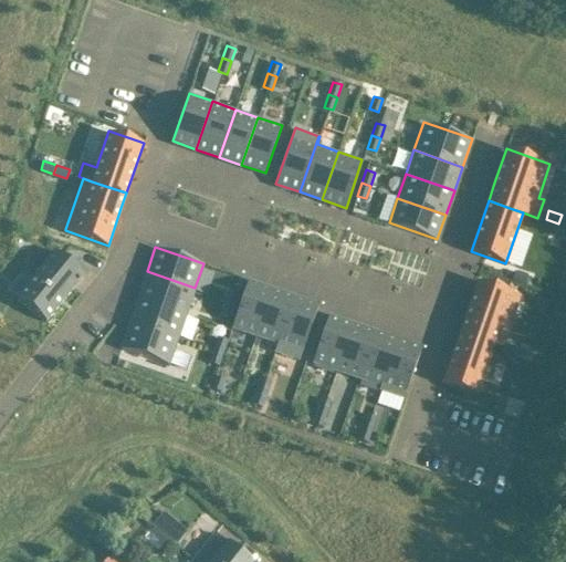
[(84,273),(55,250),(18,297),(45,320),(84,273)]
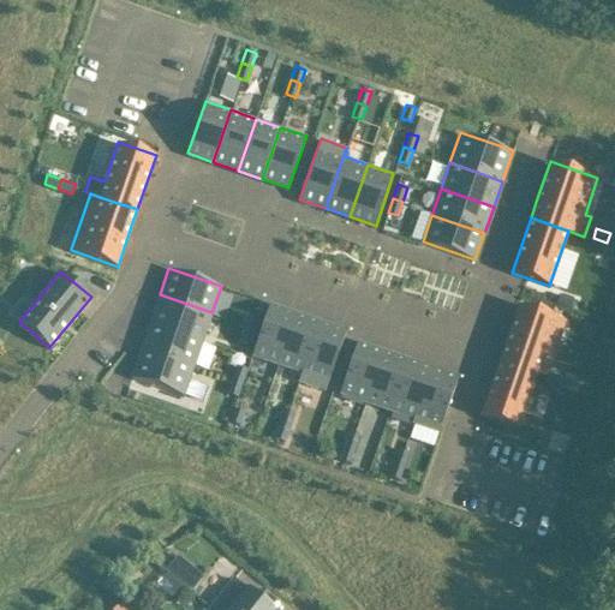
[(560,292),(556,301),(571,306),(573,297),(560,292)]
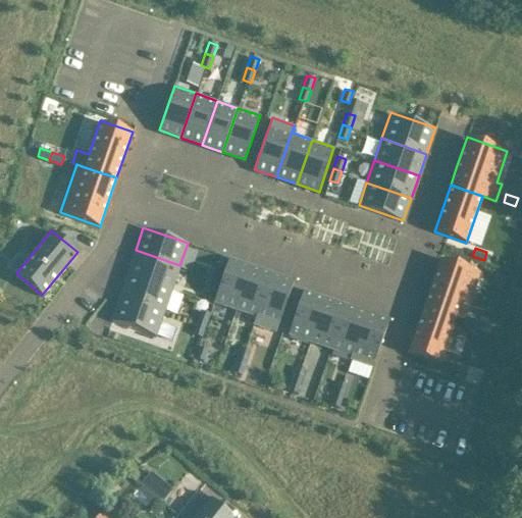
[(136,250),(127,272),(172,288),(179,265),(136,250)]
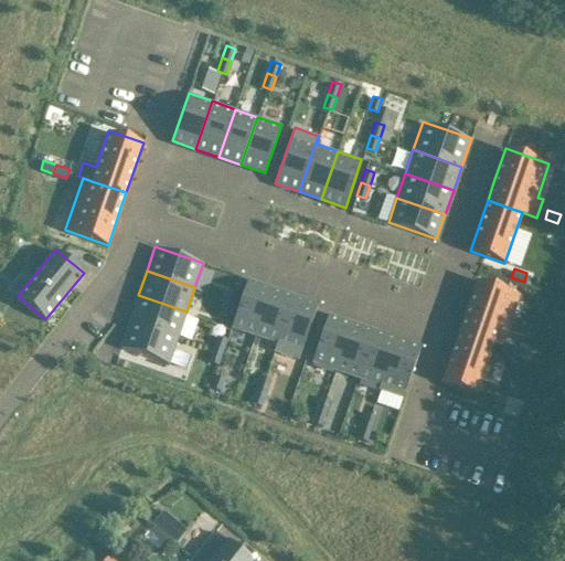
[(248,278),(232,326),(255,334),(272,286),(248,278)]
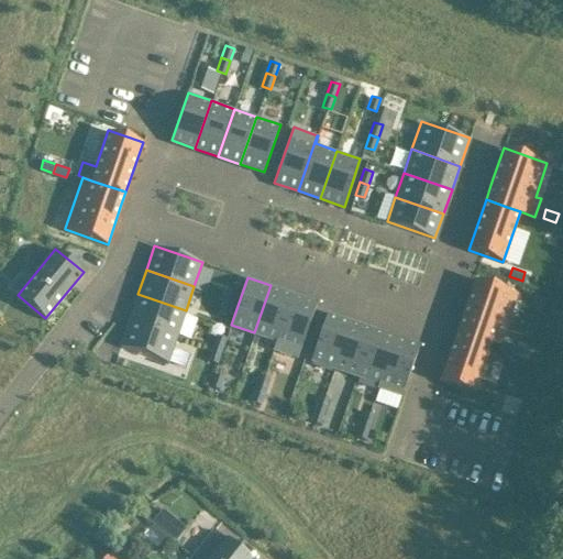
[(475,278),(457,329),(492,341),(500,344),(518,293),(475,278)]
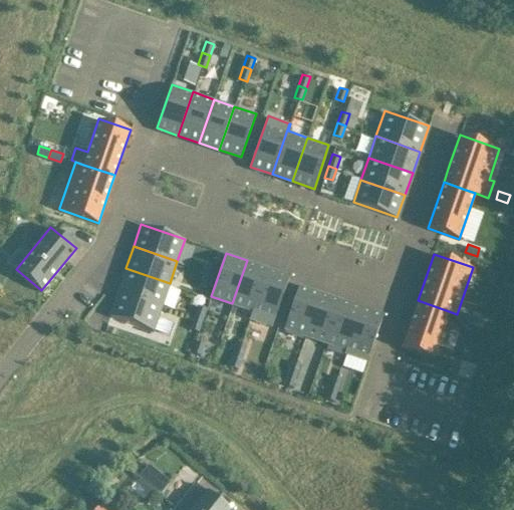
[(247,260),(232,303),(252,310),(249,318),(251,318),(268,267),(247,260)]
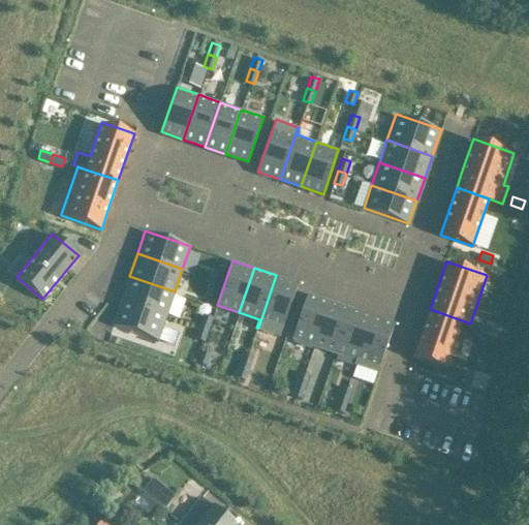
[(214,270),(210,281),(218,284),(222,272),(214,270)]
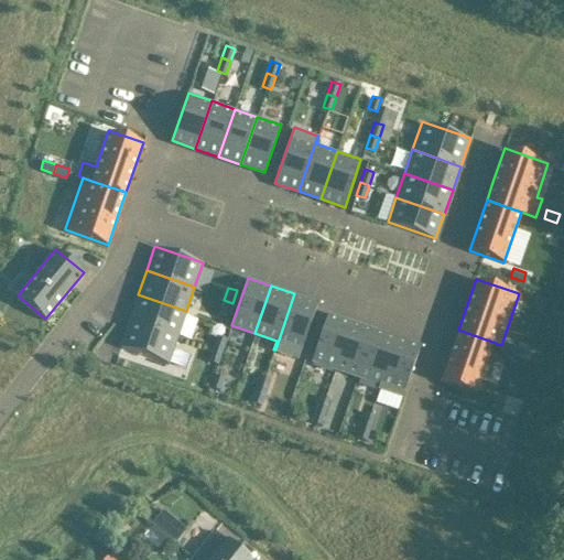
[(294,293),(275,350),(282,352),(299,357),(301,350),(317,301),(294,293)]
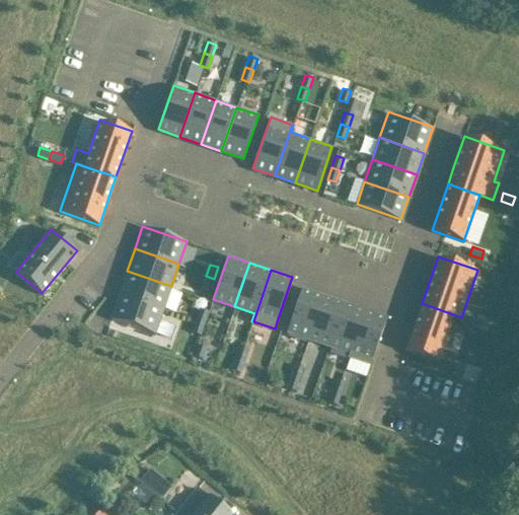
[(127,271),(120,293),(163,308),(171,286),(127,271)]
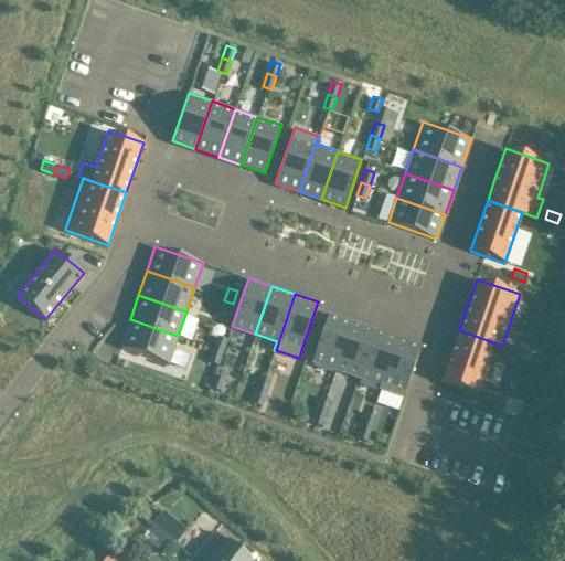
[(224,300),(220,314),(228,316),(233,304),(224,300)]
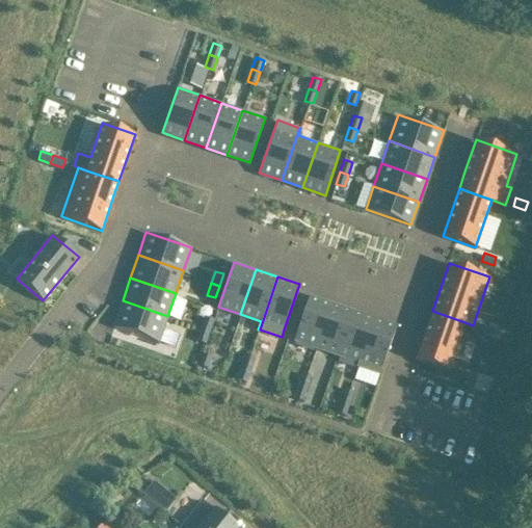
[(310,294),(294,339),(316,347),(331,301),(310,294)]
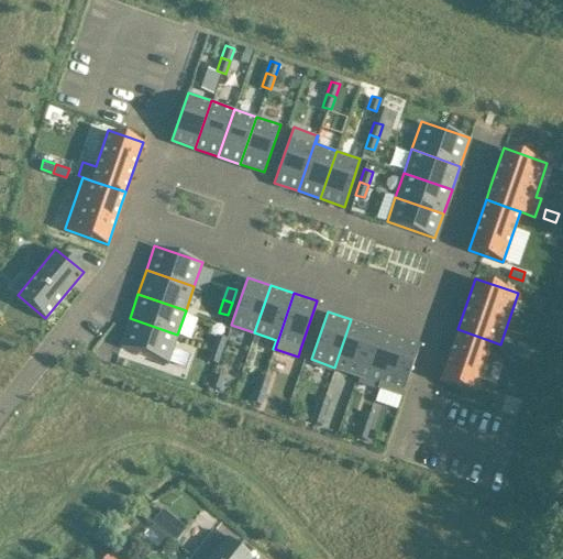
[(130,318),(120,344),(168,361),(177,335),(130,318)]
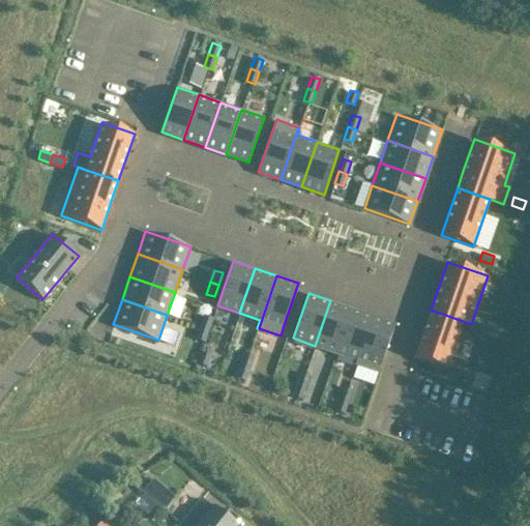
[(330,300),(315,346),(336,353),(352,309),(330,300)]
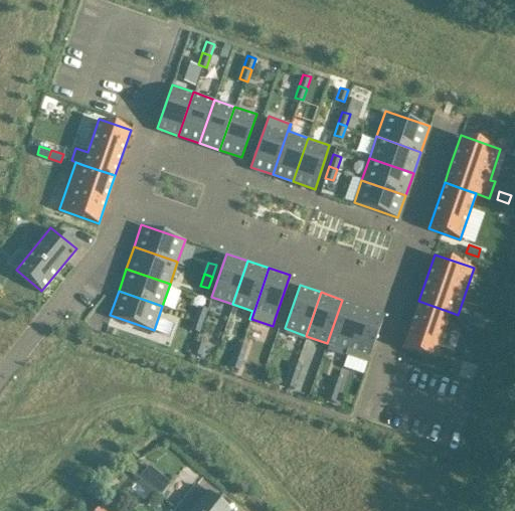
[(342,300),(327,343),(346,350),(345,353),(346,353),(362,307),(361,306),(342,300)]
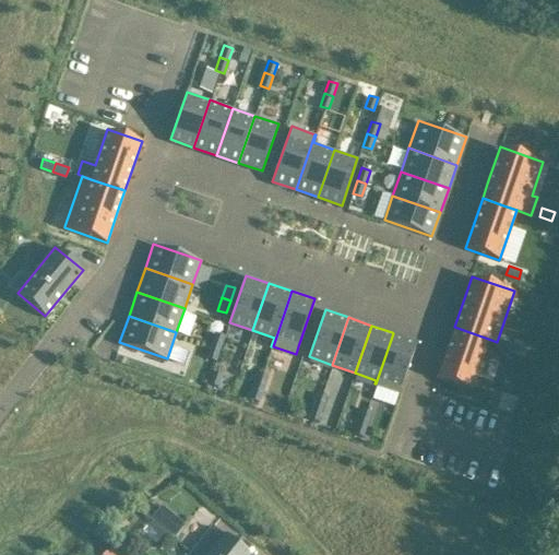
[(454,327),(437,377),(471,389),(488,339),(454,327)]
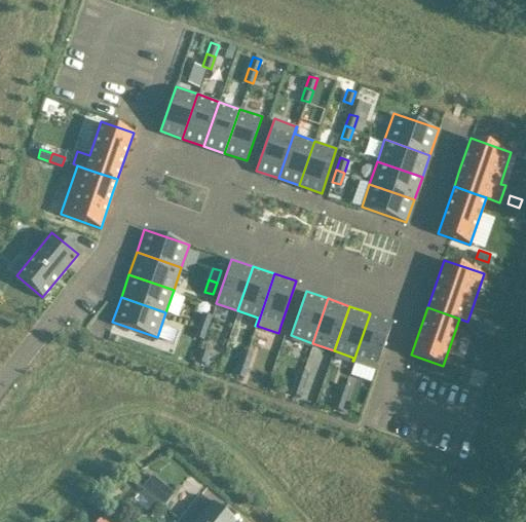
[(203,311),(199,324),(207,326),(211,314),(203,311)]
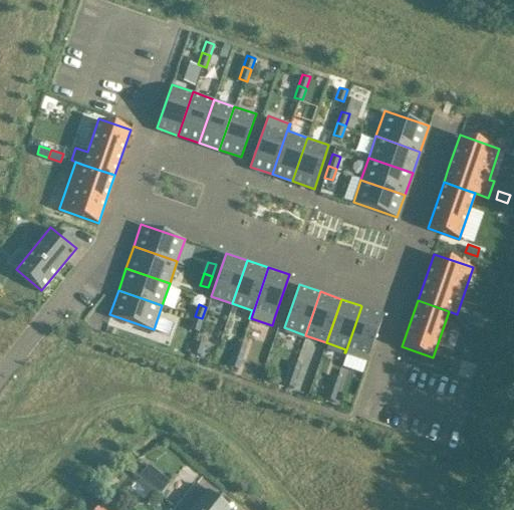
[(361,306),(345,352),(366,360),(383,313),(361,306)]
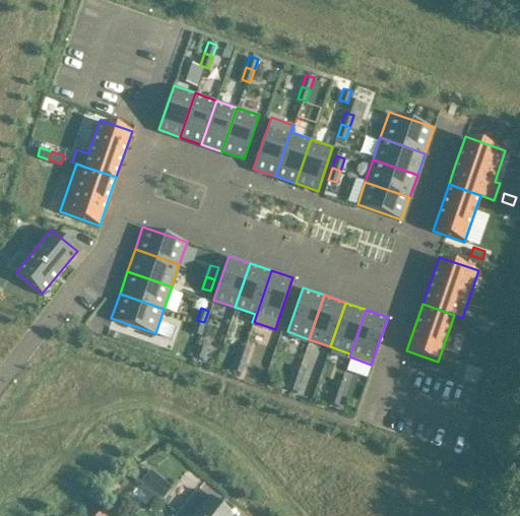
[(464,314),(461,322),(473,326),(476,318),(464,314)]
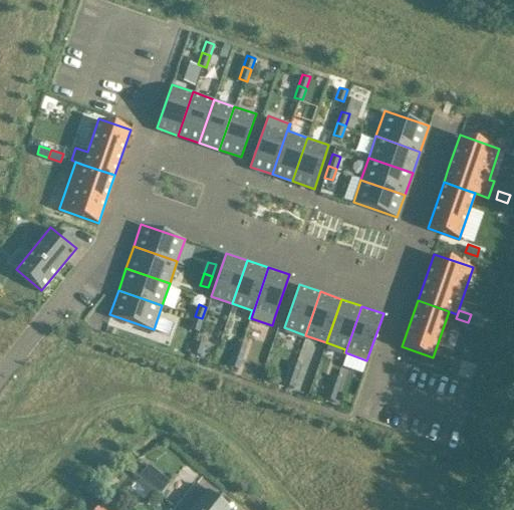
[(471,314),(468,322),(480,326),(482,318),(471,314)]
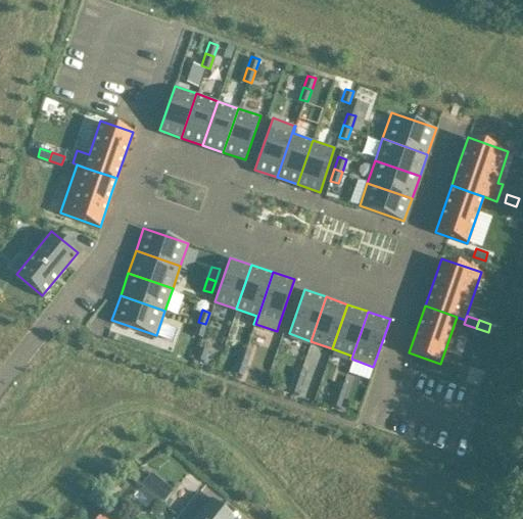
[(198,322),(194,333),(201,336),(205,324),(198,322)]
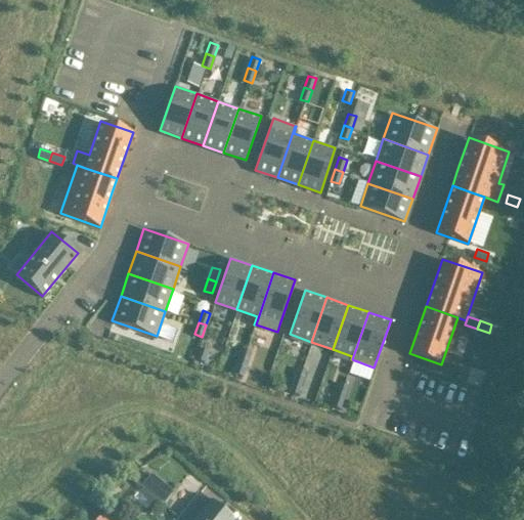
[(200,346),(195,358),(204,360),(208,349),(200,346)]
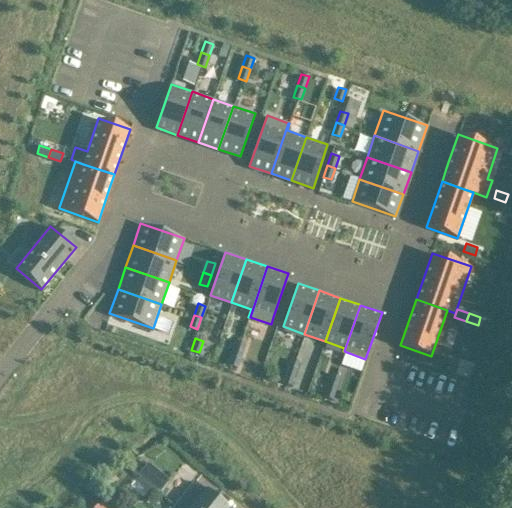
[(237,340),(233,351),(241,354),(245,342),(237,340)]
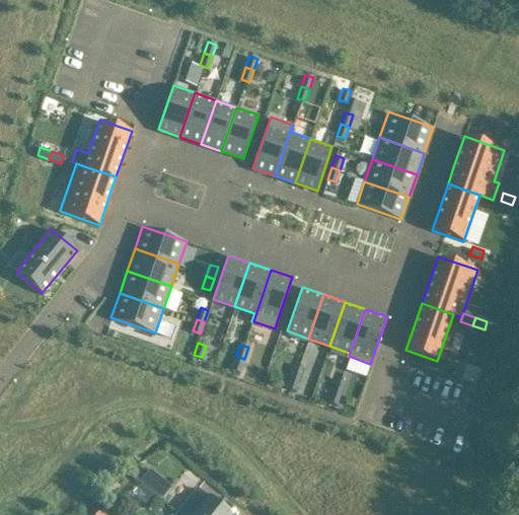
[(236,356),(232,368),(240,370),(244,359),(236,356)]
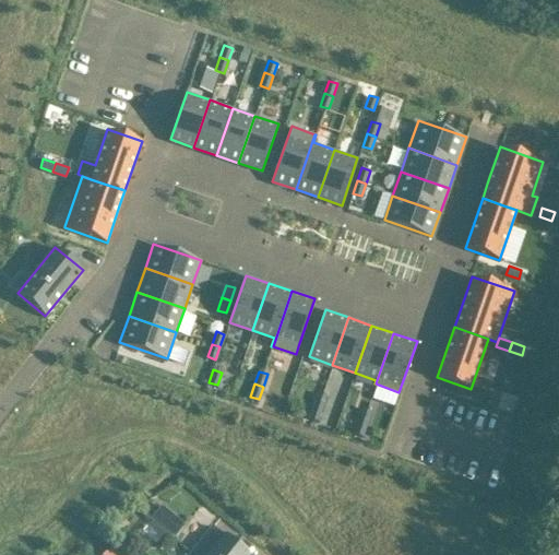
[(318,391),(313,404),(322,406),(326,394),(318,391)]
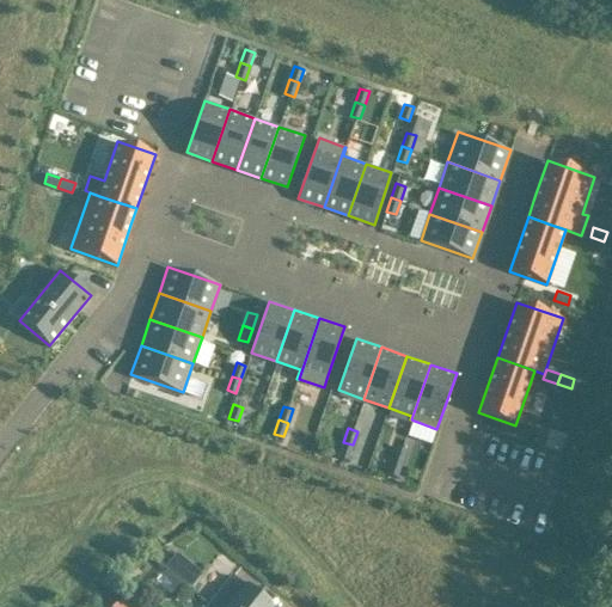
[(343,442),(338,455),(348,459),(353,445),(343,442)]
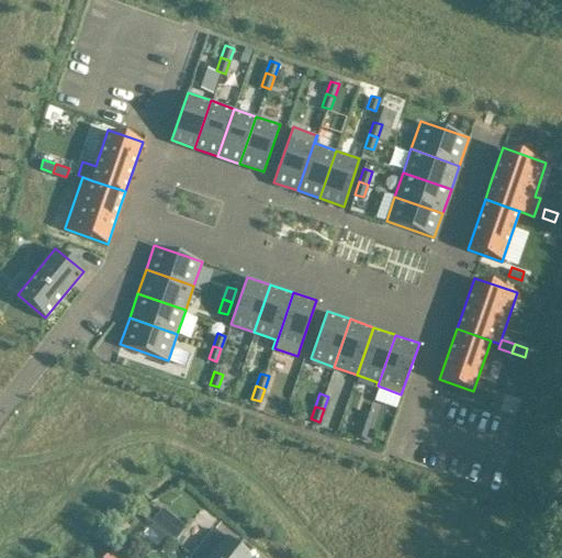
[(364,410),(360,422),(369,425),(373,412),(364,410)]
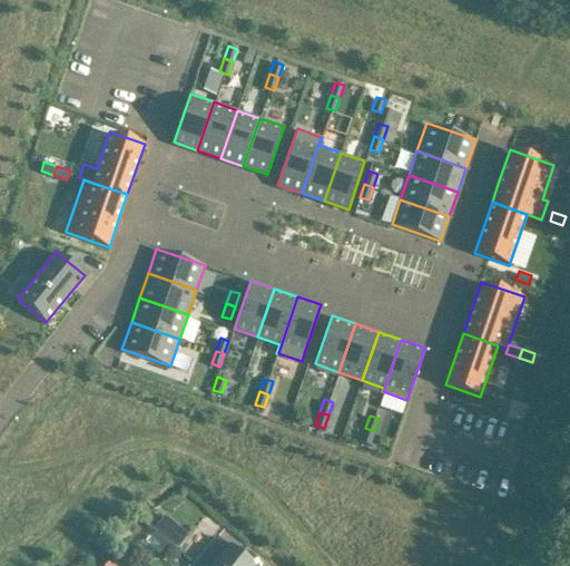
[(365,428),(361,441),(370,443),(374,431),(365,428)]
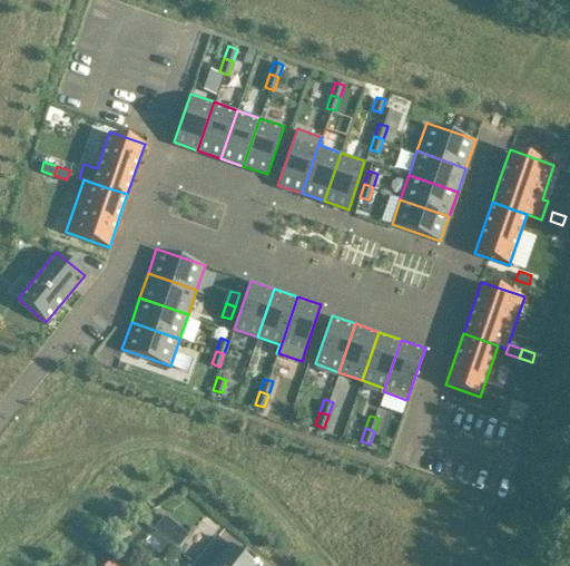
[(160,525),(182,545),(194,532),(173,511),(160,525)]
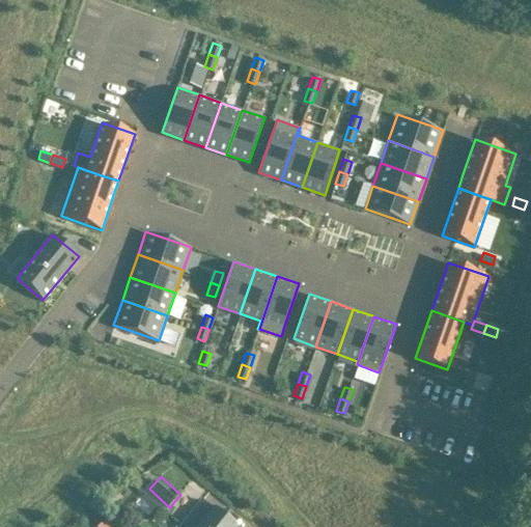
[(236,526),(201,498),(182,523),(187,526),(236,526)]
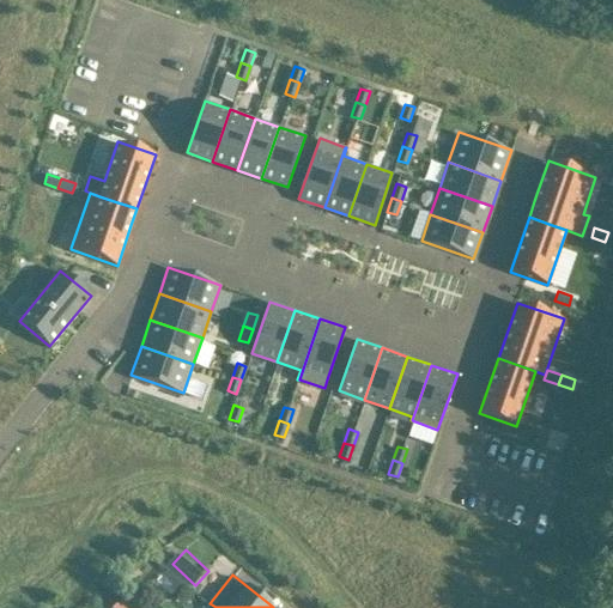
[(135,607),(122,597),(113,607),(135,607)]
